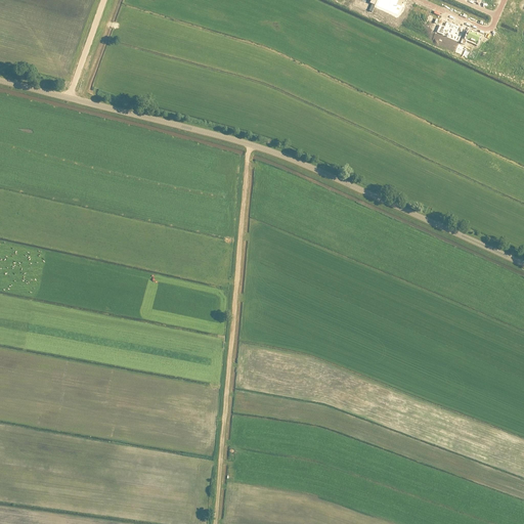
[(364,0),(370,2),(369,4),(372,6),(368,12),(372,13),(377,0),(364,0)]
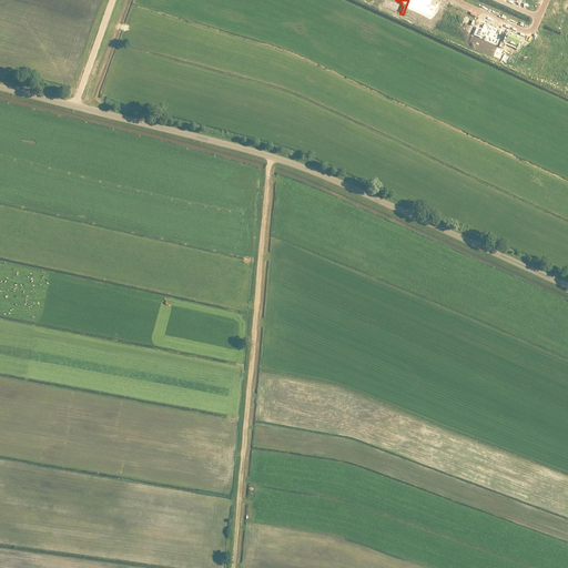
[(418,12),(424,0),(409,0),(407,8),(418,12)]
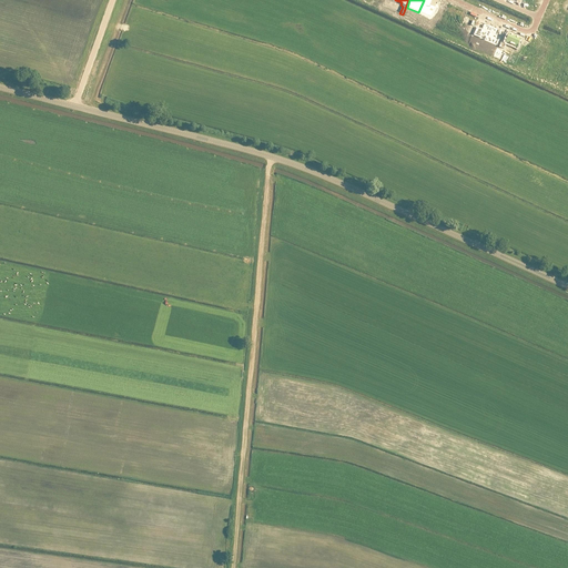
[(432,1),(428,0),(424,0),(418,12),(430,18),(436,6),(430,3),(432,1)]
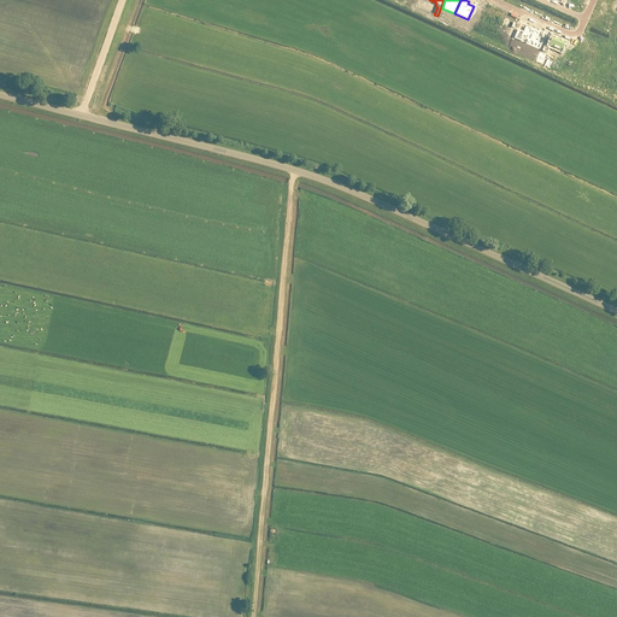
[(474,11),(470,18),(476,21),(479,17),(491,22),(494,12),(491,11),(491,10),(488,9),(487,10),(482,7),(480,12),(474,11)]
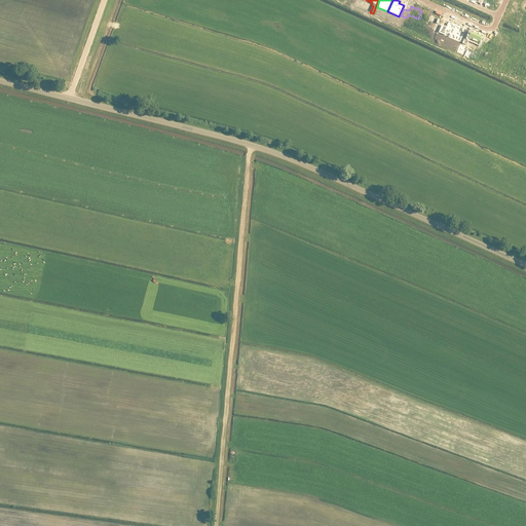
[(422,16),(419,24),(423,26),(424,23),(436,27),(440,19),(427,13),(425,19),(422,16)]
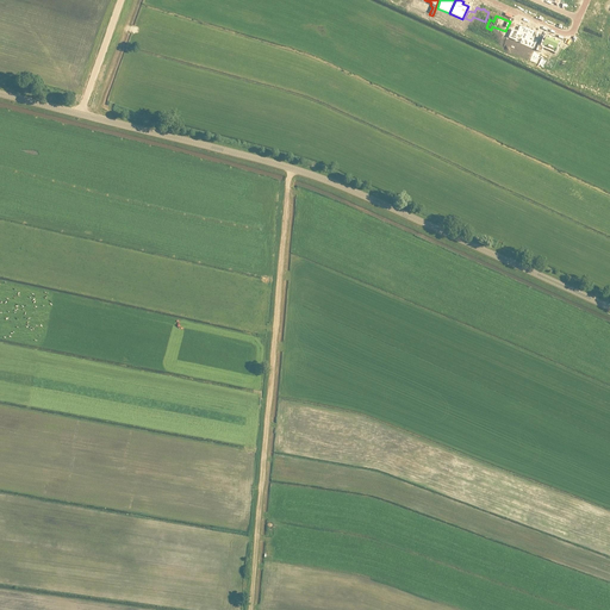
[(511,31),(508,39),(521,44),(527,29),(520,26),(520,27),(518,30),(512,29),(512,31),(511,31)]
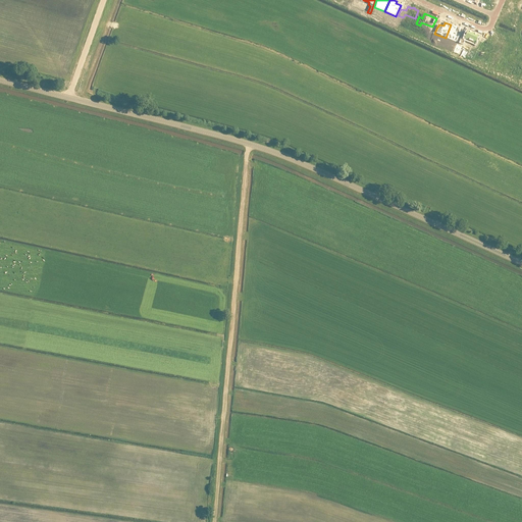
[(451,24),(446,38),(457,43),(461,36),(461,34),(456,32),(457,29),(457,28),(451,24)]
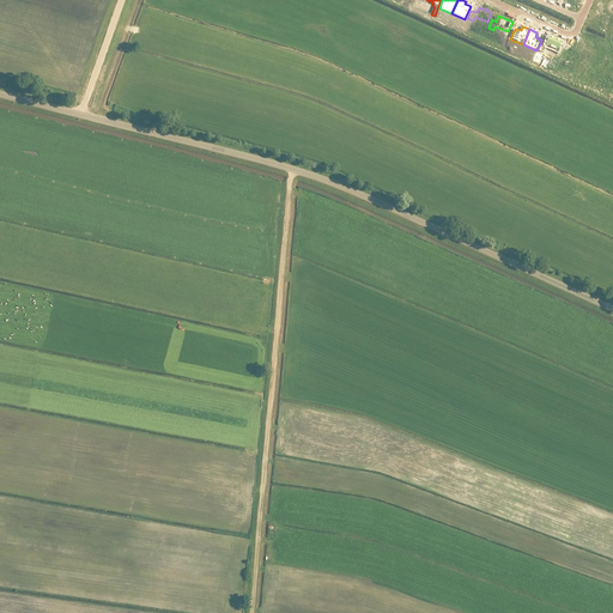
[(559,53),(563,43),(550,38),(547,43),(542,42),(539,52),(542,54),(544,54),(547,48),(559,53)]
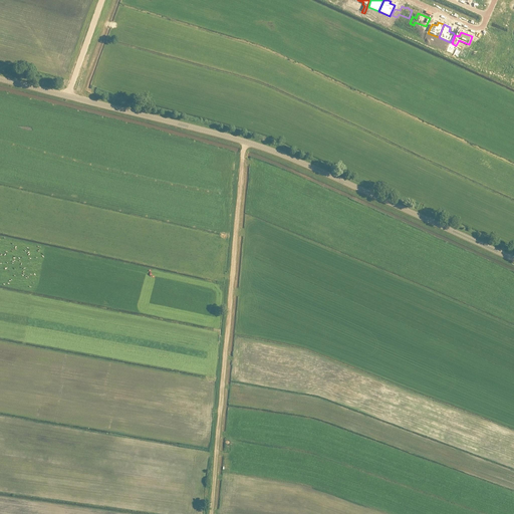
[(475,41),(472,50),(475,51),(476,49),(486,53),(490,44),(486,43),(487,42),(483,41),(480,40),(479,42),(475,41)]
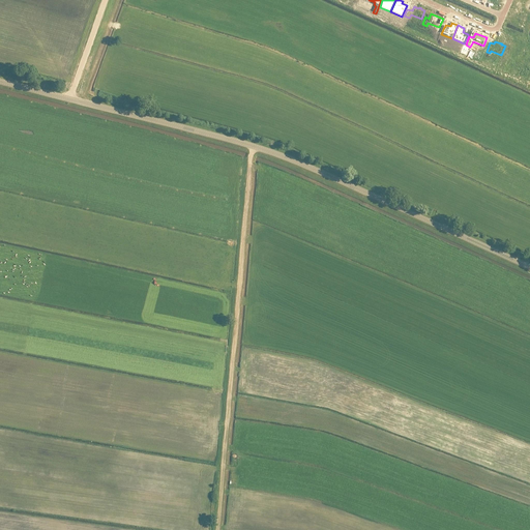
[(465,56),(469,49),(463,46),(460,54),(465,56)]
